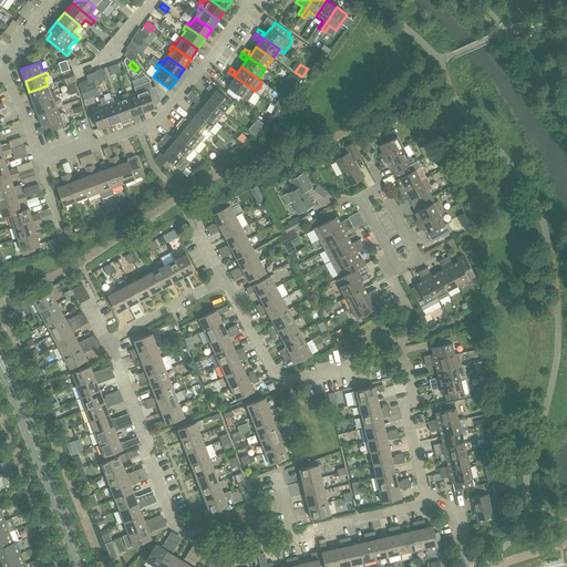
[(227,86),(244,99),(248,101),(255,91),(228,72),(225,76),(229,79),(232,78),(234,79),(227,86)]
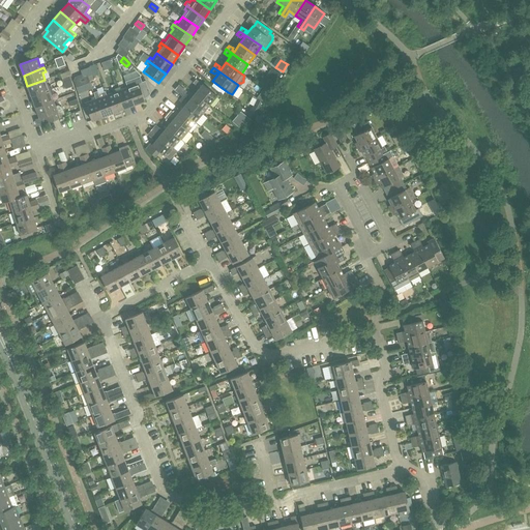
[(272,67),(267,74),(276,81),(282,75),(272,67)]
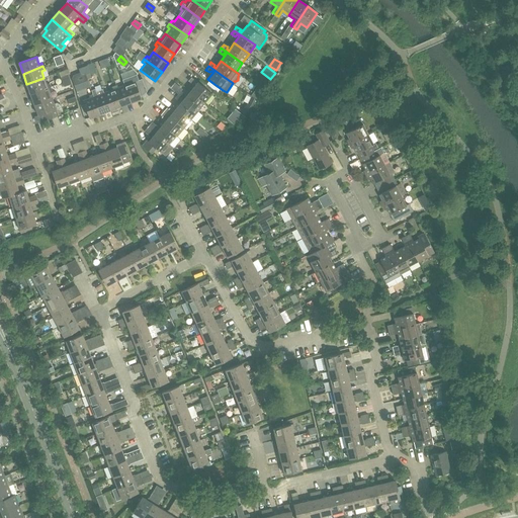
[(44,78),(26,84),(30,94),(51,87),(49,83),(47,84),(44,78)]
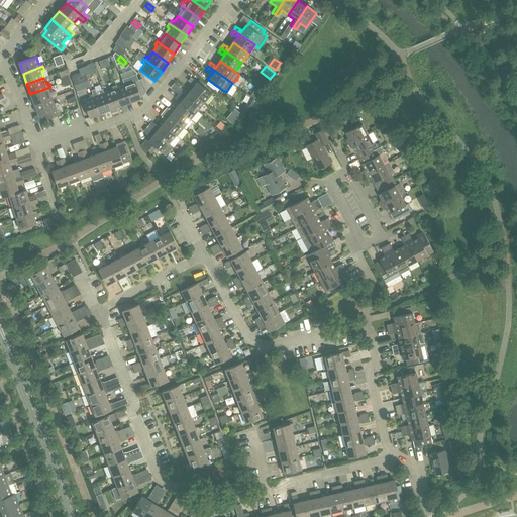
[(190,91),(204,103),(212,94),(198,82),(197,82),(192,78),(189,81),(193,84),(194,83),(196,84),(190,91)]
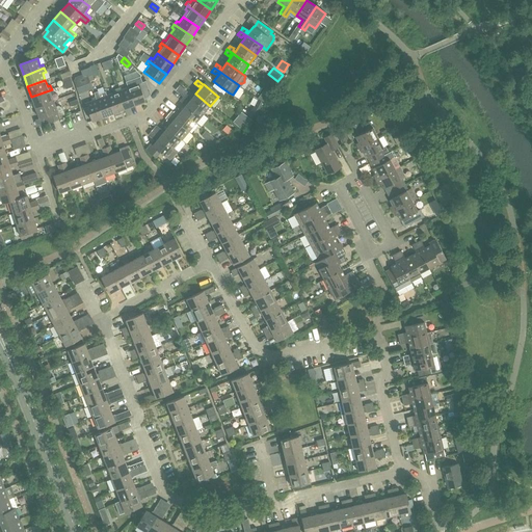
[(135,85),(128,87),(134,105),(145,101),(139,83),(138,81),(134,82),(135,85)]
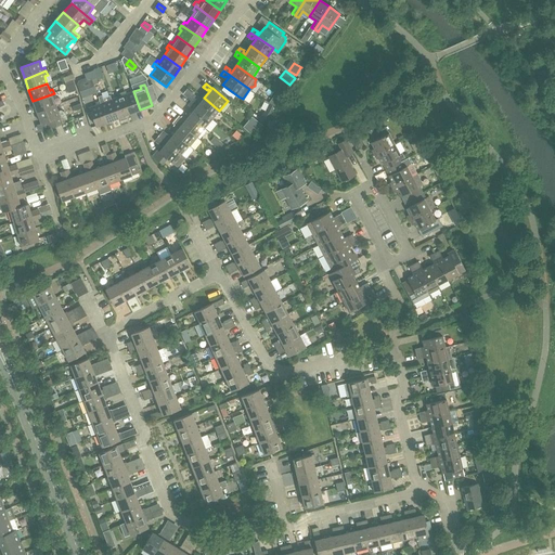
[(130,114),(140,110),(133,91),(127,94),(126,91),(121,92),(130,114)]
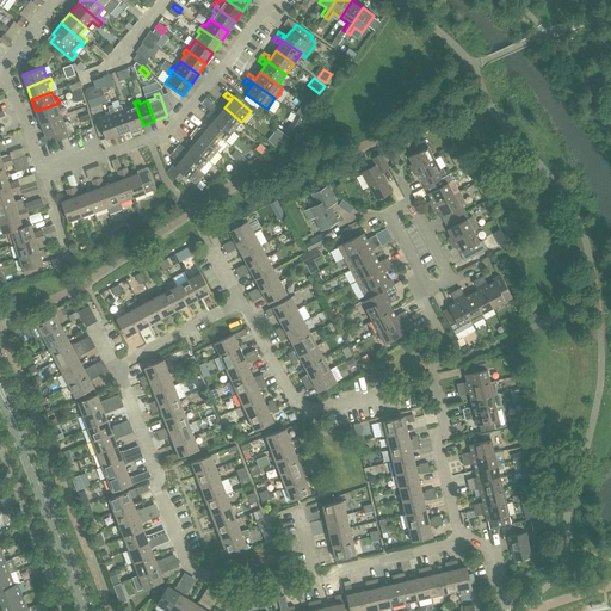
[(123,110),(130,130),(143,125),(134,102),(129,104),(131,106),(123,110)]
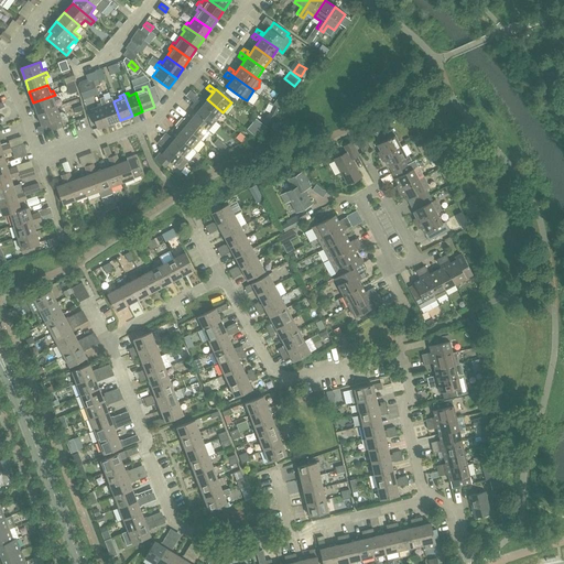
[(33,102),(38,114),(56,107),(54,99),(56,98),(55,95),(33,102)]
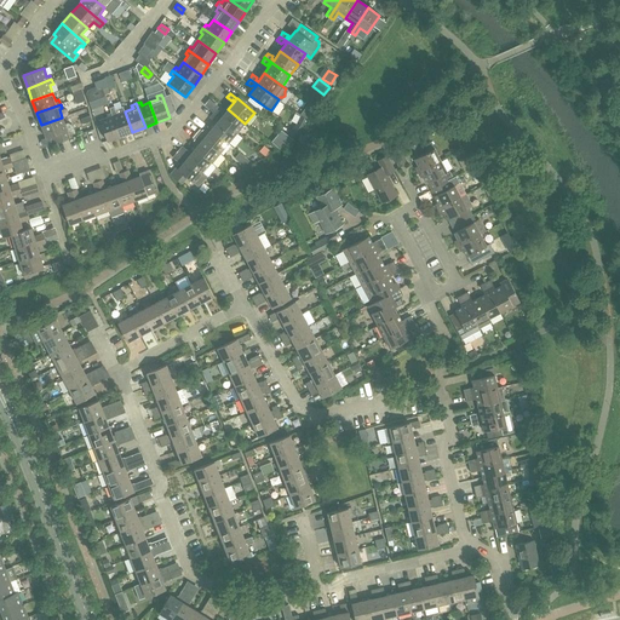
[(120,137),(132,132),(125,112),(122,107),(115,110),(114,107),(110,108),(112,113),(120,137)]
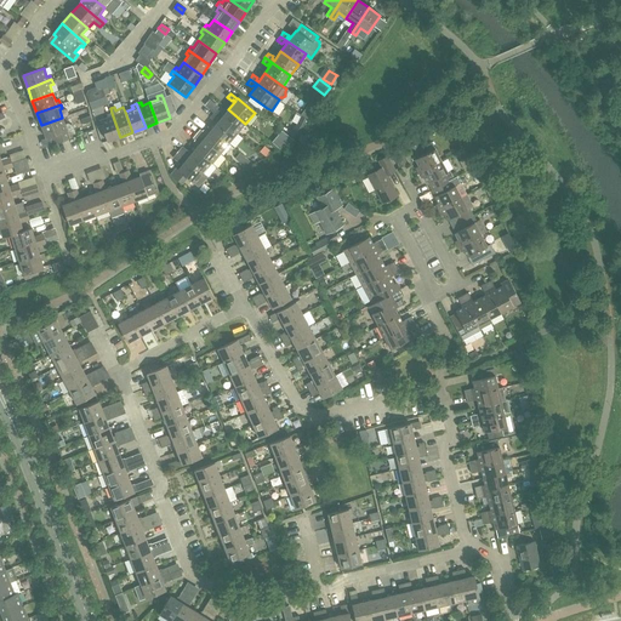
[(237,134),(245,124),(228,109),(222,117),(220,115),(222,113),(217,109),(214,114),(237,134)]
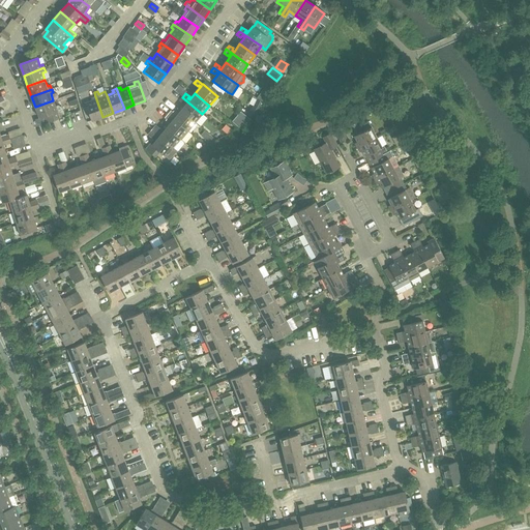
[(92,120),(102,117),(95,96),(91,97),(92,100),(85,102),(92,120)]
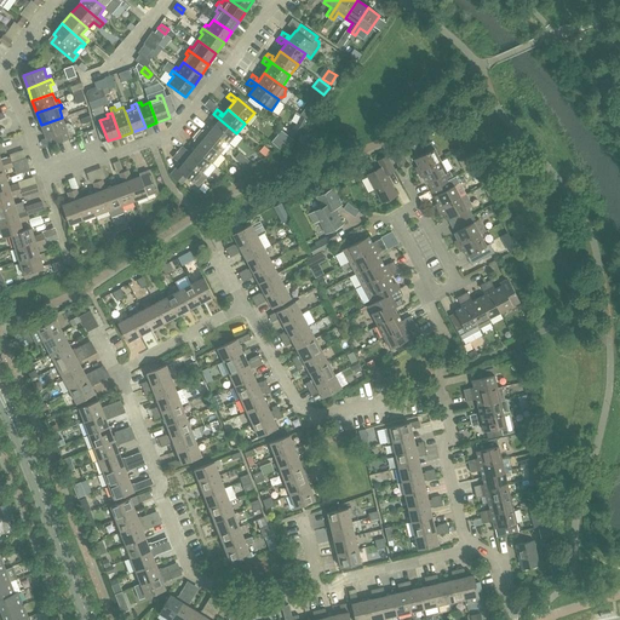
[(229,143),(236,133),(213,114),(210,118),(214,121),(216,119),(218,121),(212,128),(229,143)]
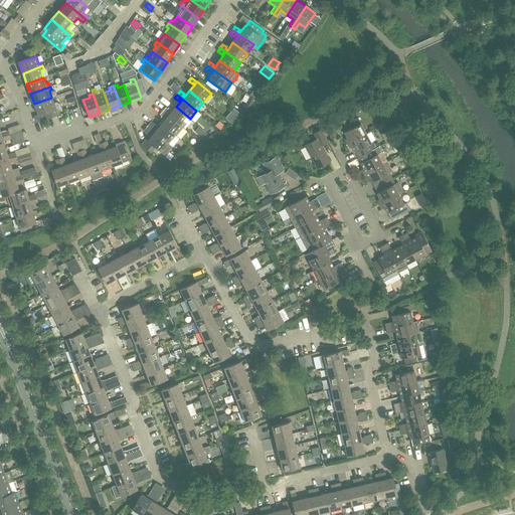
[(250,97),(246,104),(251,108),(255,101),(250,97)]
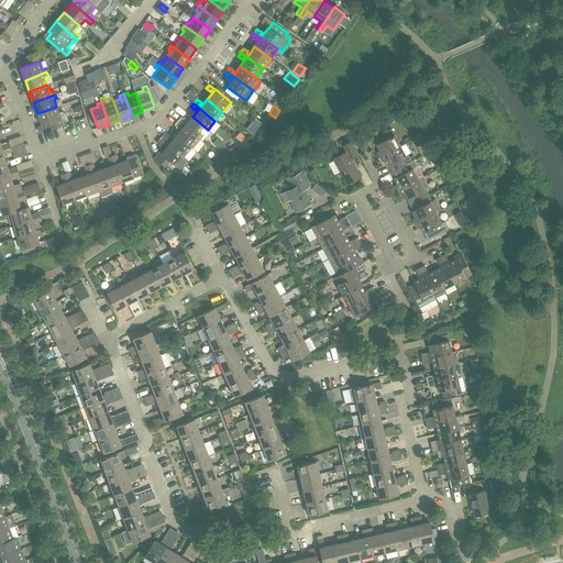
[(58,112),(56,107),(37,113),(44,132),(69,123),(66,113),(61,111),(58,112)]
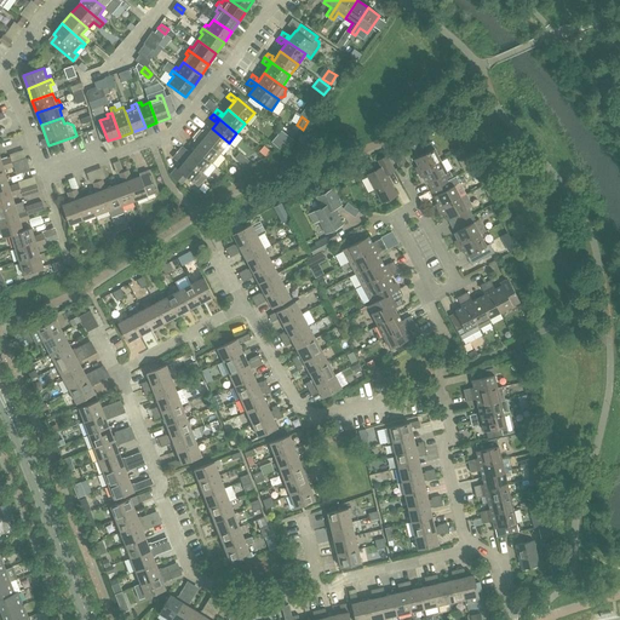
[(297,125),(288,135),(294,139),(303,130),(297,125)]
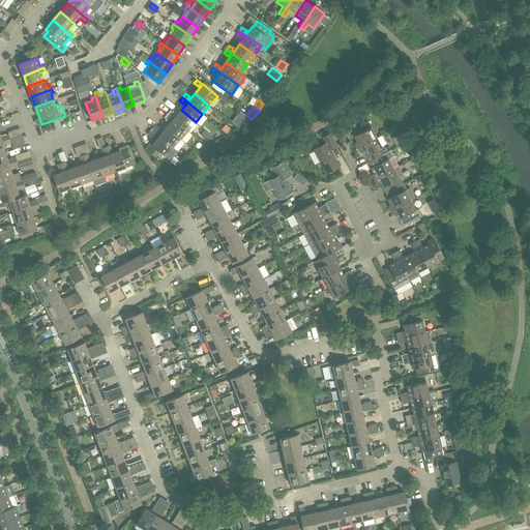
[(188,130),(196,122),(181,110),(175,117),(173,115),(175,114),(171,111),(168,114),(188,130)]
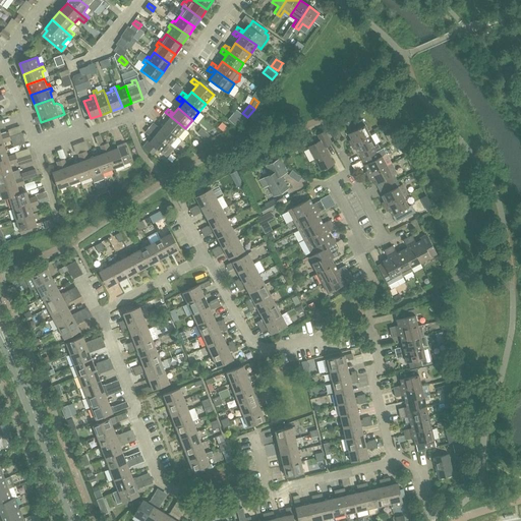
[(185,128),(165,112),(162,115),(166,119),(167,117),(169,119),(164,124),(178,136),(185,128)]
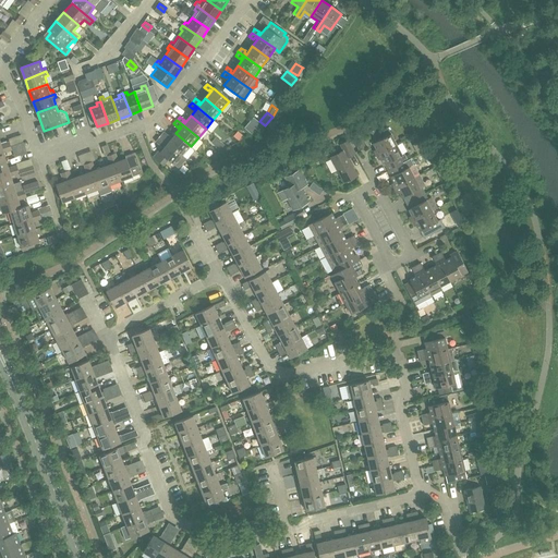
[(376,156),(397,145),(391,134),(389,135),(386,129),(380,132),(384,137),(373,144),(376,149),(374,152),(376,156)]
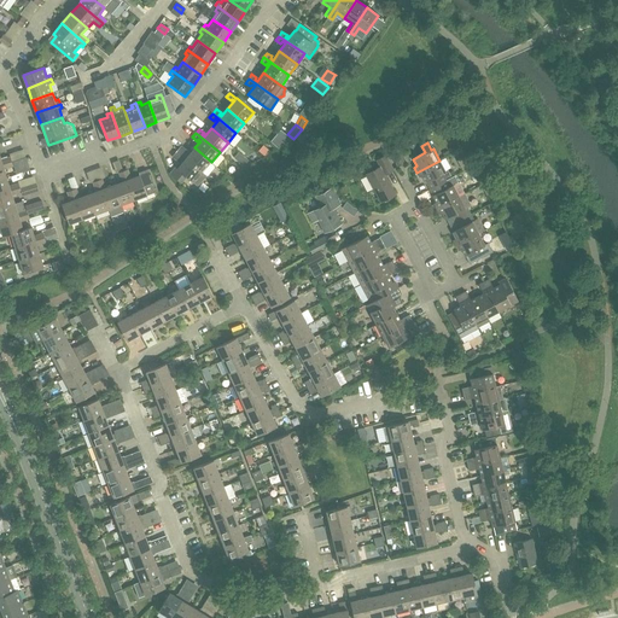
[(211,163),(211,162),(194,147),(191,153),(181,145),(176,151),(207,176),(215,167),(211,163)]
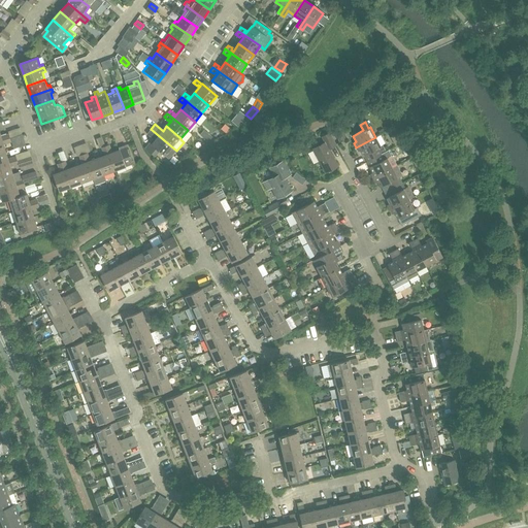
[(333,130),(340,141),(348,137),(341,126),(333,130)]
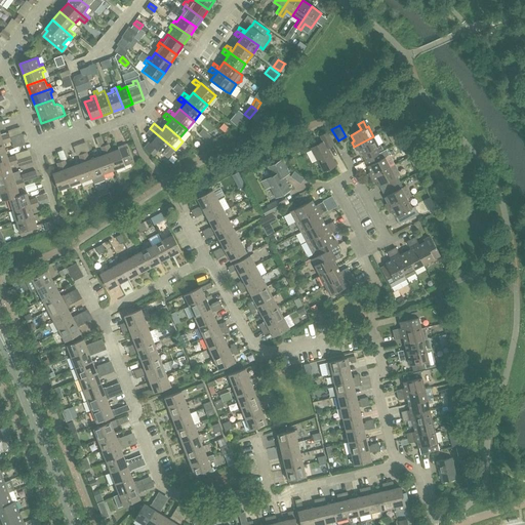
[(145,148),(154,155),(158,150),(168,158),(175,150),(150,128),(146,133),(154,139),(151,144),(149,143),(145,148)]
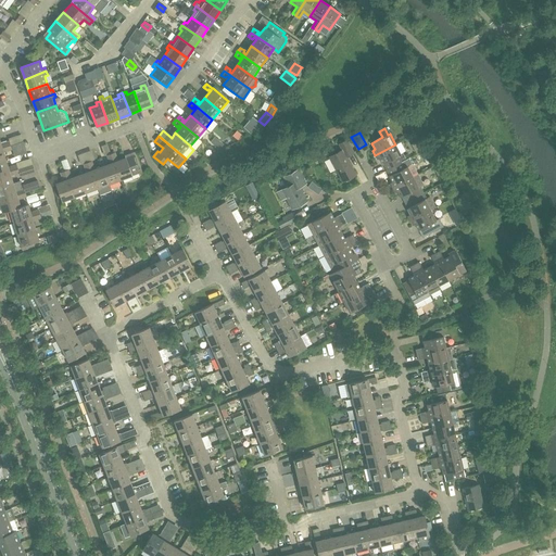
[(356,175),(346,158),(346,156),(353,152),(345,139),(339,143),(341,149),(329,155),(343,182),(345,180),(346,181),(351,179),(350,178),(356,175)]
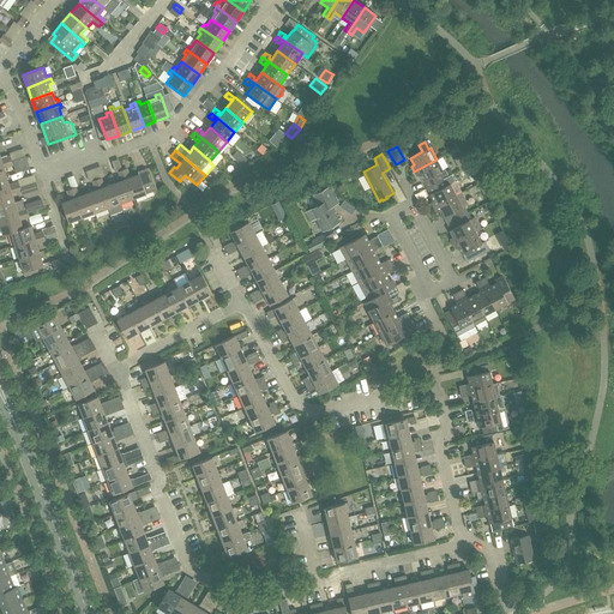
[(437,160),(414,172),(416,176),(420,175),(422,181),(423,181),(427,188),(444,179),(449,176),(444,168),(441,169),(437,160)]
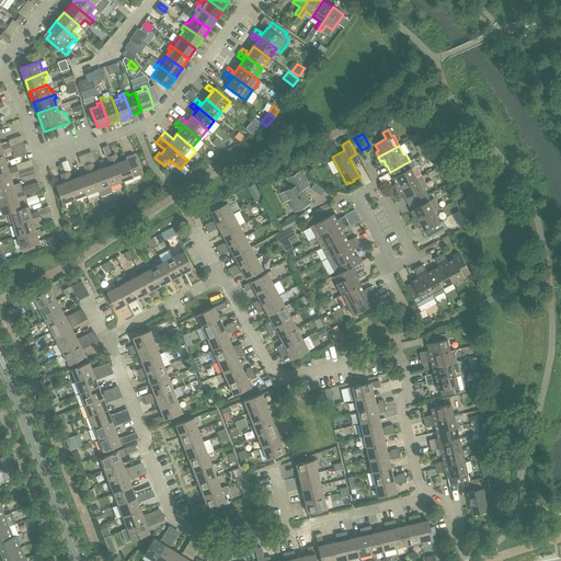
[(12,150),(11,147),(0,149),(0,162),(6,161),(3,153),(12,150)]
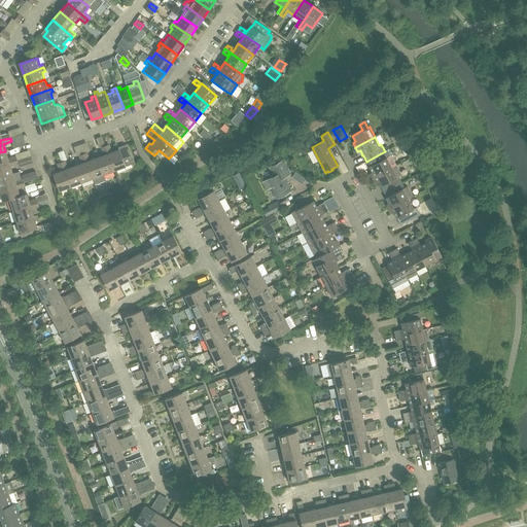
[(109,145),(105,146),(114,171),(133,164),(126,145),(118,147),(119,149),(112,152),(109,145)]
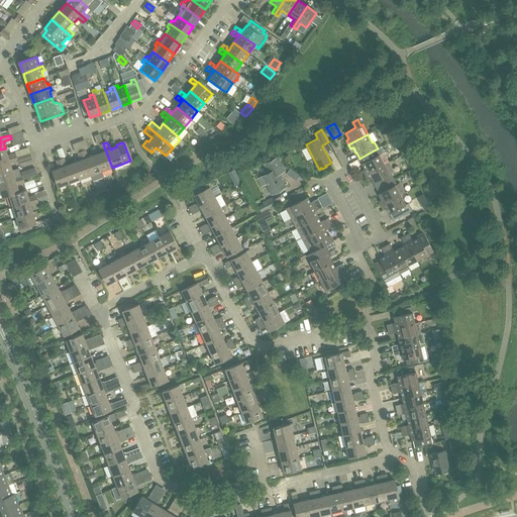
[(101,172),(112,168),(103,143),(99,144),(102,152),(95,154),(101,172)]
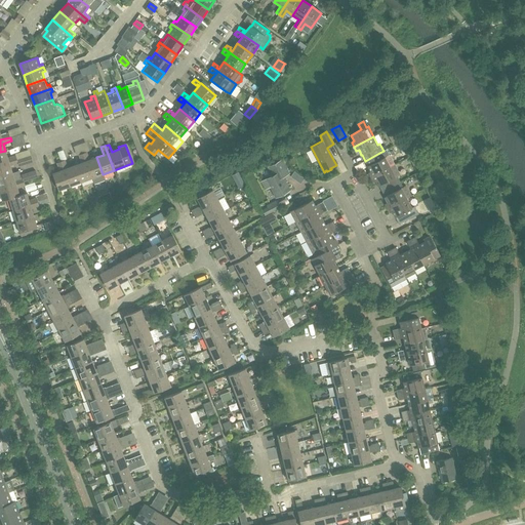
[(0,152),(0,164),(17,160),(15,156),(8,158),(5,151),(0,152)]
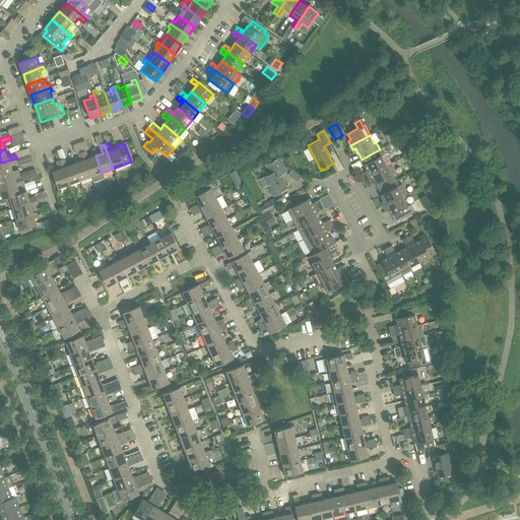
[(102,173),(95,155),(88,158),(85,150),(82,152),(90,177),(92,182),(104,178),(102,173)]
